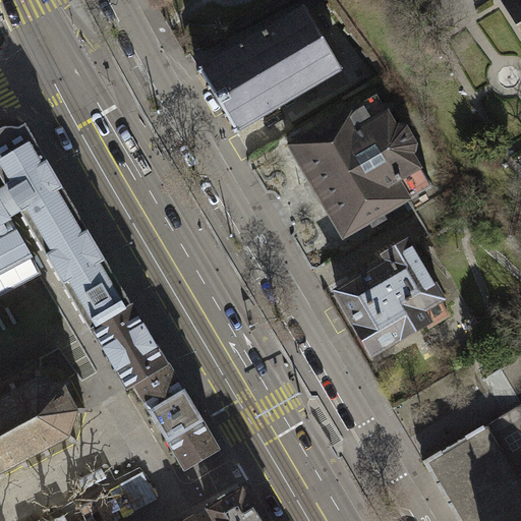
[(520,0),(504,0),(520,29),(520,0)]
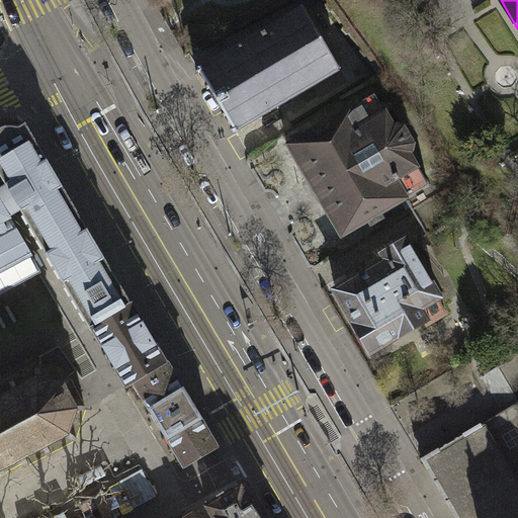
[(341,71),(305,8),(196,70),(232,133),(341,71)]
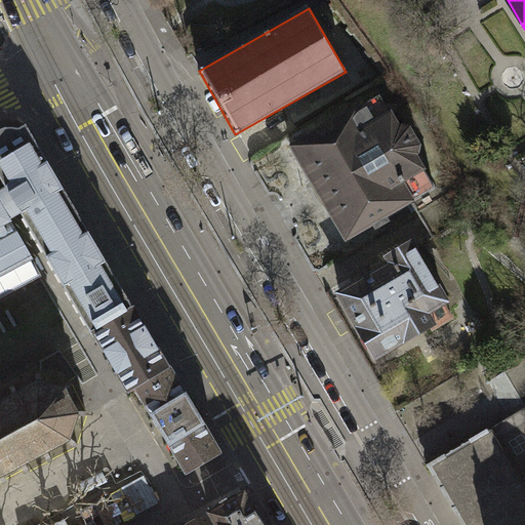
[(290,148),(346,241),(410,202),(416,211),(448,193),(456,188),(437,143),(418,154),(418,144),(409,128),(398,127),(377,95),(290,148)]
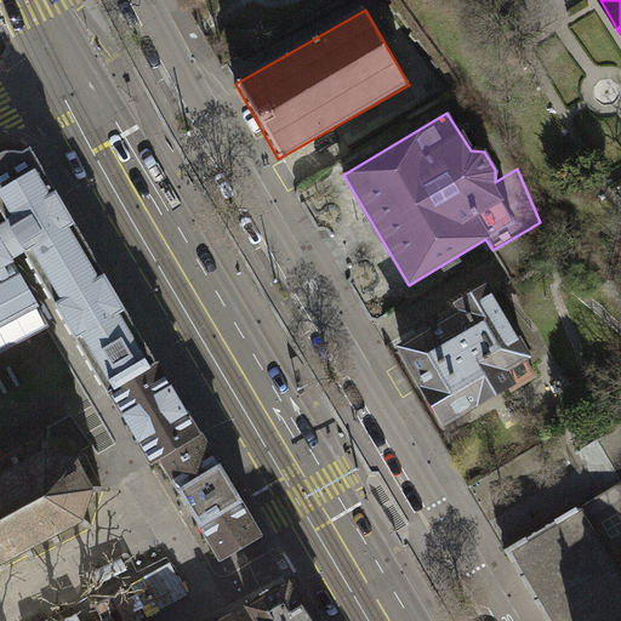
[(1,227),(0,227),(0,352),(47,326),(38,308),(40,307),(30,291),(12,261),(18,257),(26,254),(109,396),(112,393),(110,392),(158,364),(30,149),(21,154),(17,153),(11,153),(6,154),(1,155),(0,157),(0,210),(7,223),(1,227)]
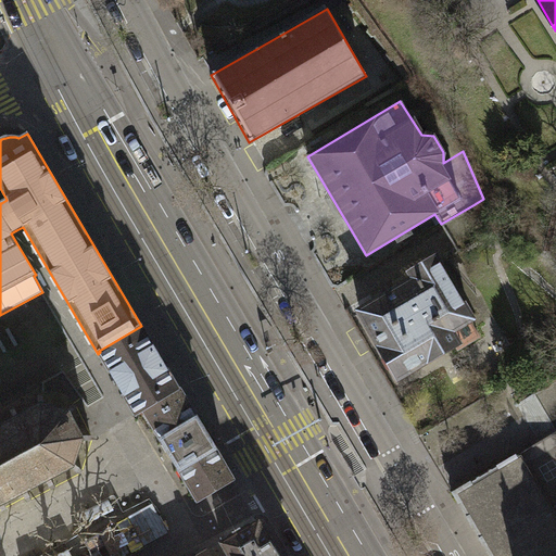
[(475,204),(441,224),(458,253),(490,234),(475,204)]
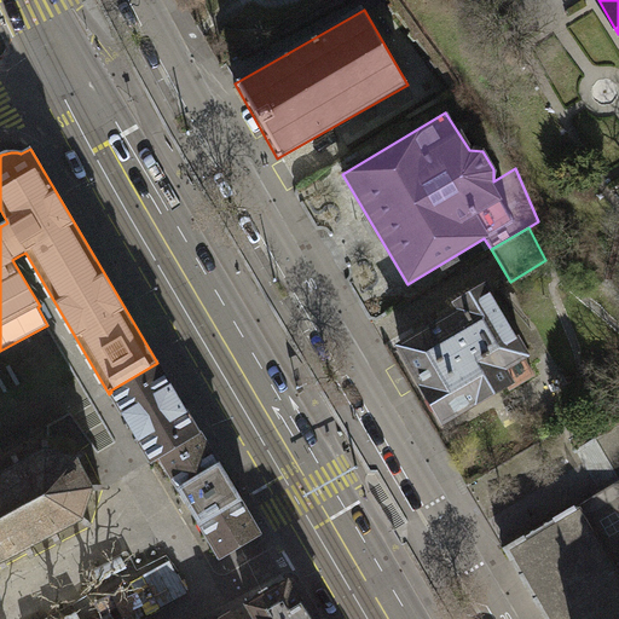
[(524,353),(484,287),(458,304),(462,311),(399,347),(427,392),(424,400),(431,411),(439,411),(443,418),(508,381),(501,368),(524,353)]
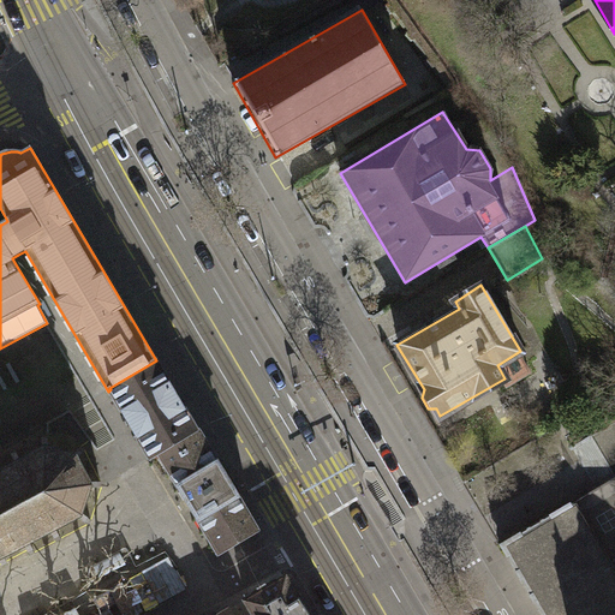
[(156,360),(109,388),(111,389),(151,459),(159,455),(160,455),(159,454),(197,430),(156,360)]
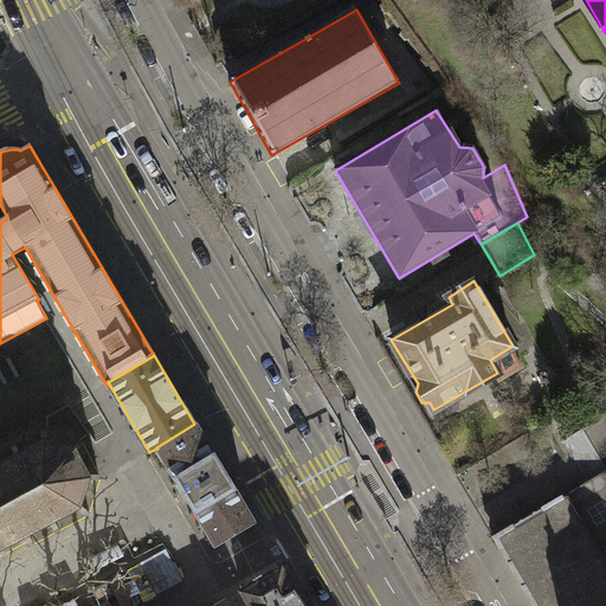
[(252,523),(194,424),(156,447),(158,449),(156,449),(216,545),(252,523)]
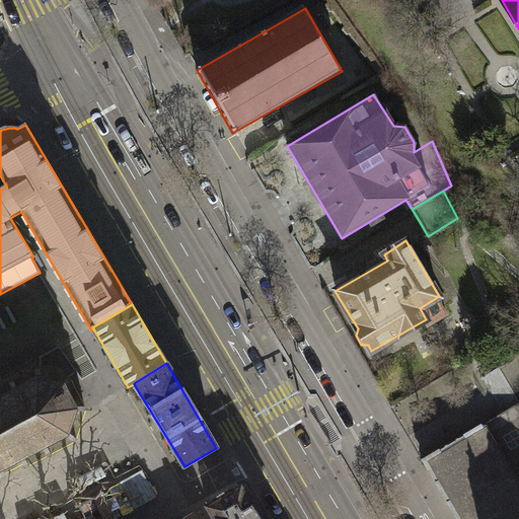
[(0,471),(2,476),(6,474),(2,467),(20,458),(26,468),(29,466),(24,455),(42,446),(48,457),(52,455),(46,444),(64,435),(75,443),(77,439),(68,431),(74,413),(86,411),(85,406),(73,408),(64,389),(72,380),(69,377),(60,386),(42,380),(40,366),(35,366),(35,379),(18,389),(12,378),(8,381),(13,390),(0,397),(0,471)]
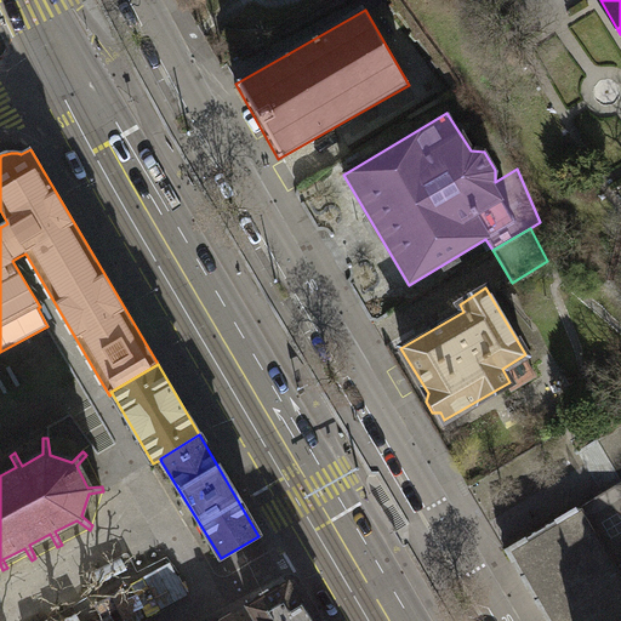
[(620,620),(620,584),(576,508),(506,550),(548,620),(620,620)]
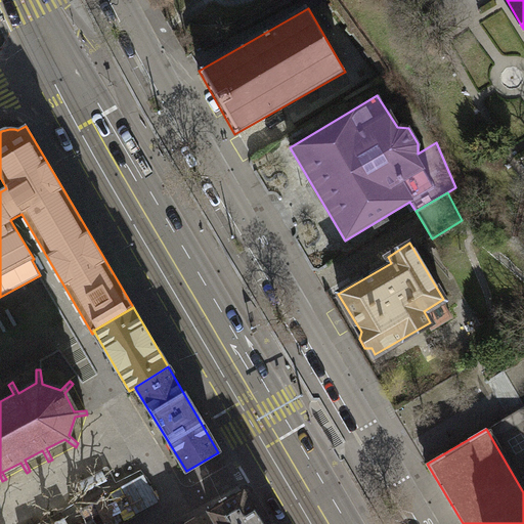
[(262,523),(244,491),(210,512),(216,523),(262,523)]
